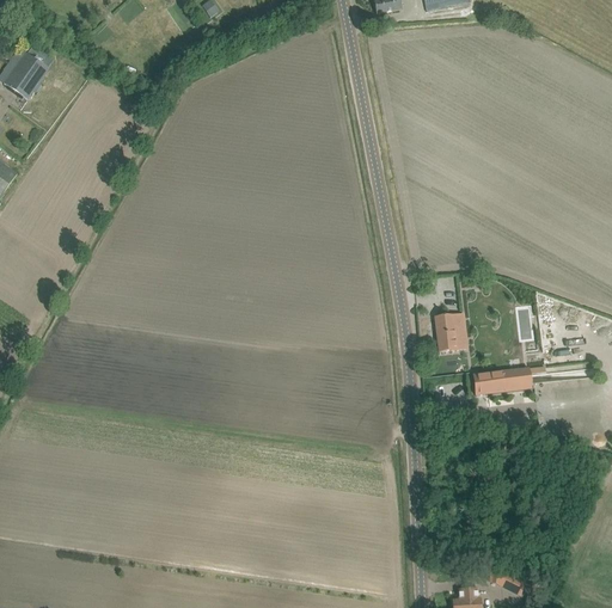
[(207,0),(202,4),(210,16),(218,10),(210,0),(207,0)]
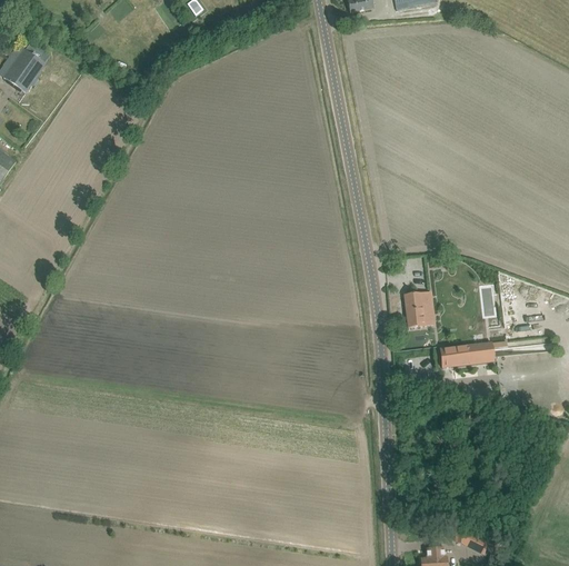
[(347,0),(350,11),(360,9),(373,7),(372,0),(347,0)]
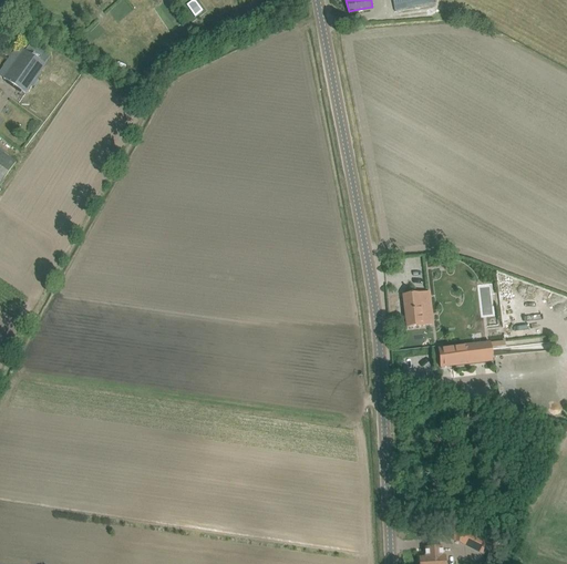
[(393,0),(395,9),(434,1),(434,0),(393,0)]
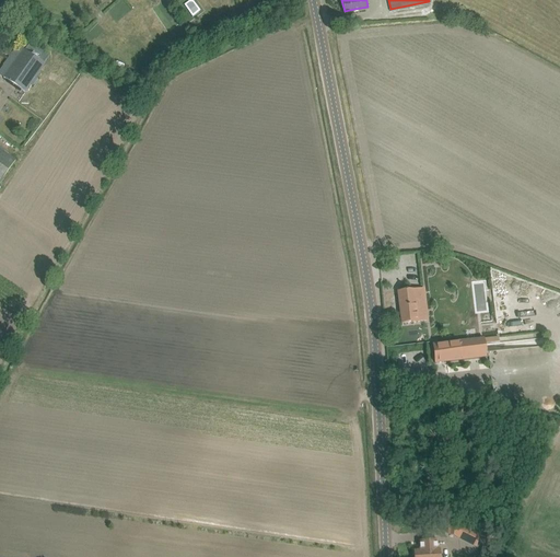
[(170,2),(162,6),(173,26),(179,23),(170,2)]
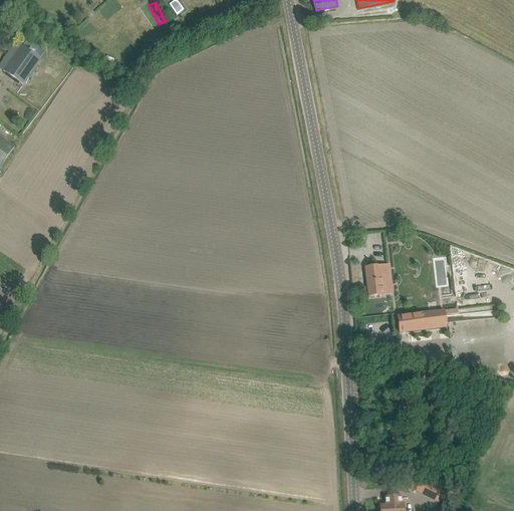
[(91,34),(98,27),(91,21),(84,27),(91,34)]
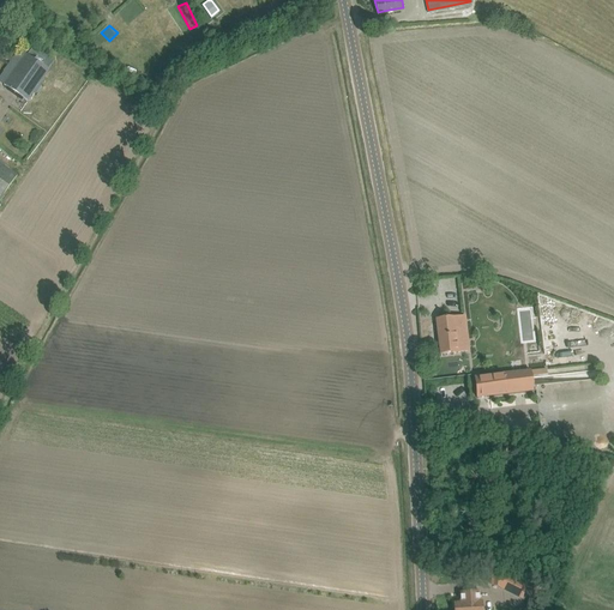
[(22,59),(5,83),(25,97),(28,98),(50,68),(47,66),(41,61),(29,54),(26,53),(22,59)]
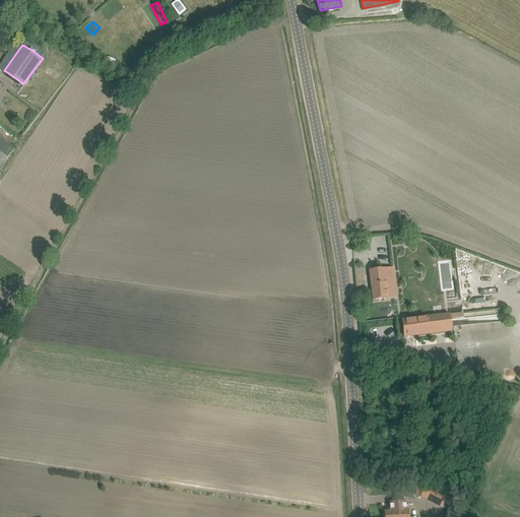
[(0,166),(14,146),(0,135),(0,166)]
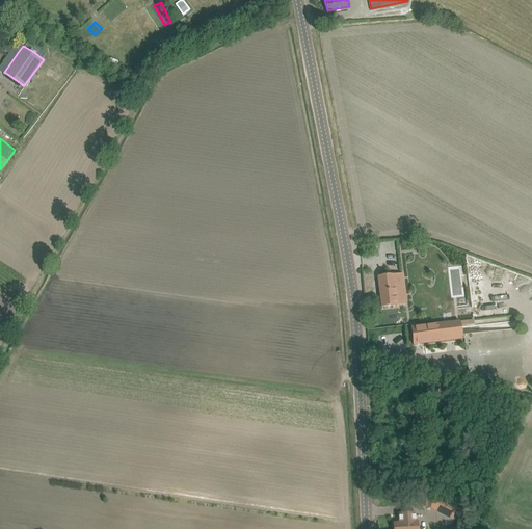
[(381,305),(396,302),(395,289),(402,288),(400,271),(377,273),(381,305)]
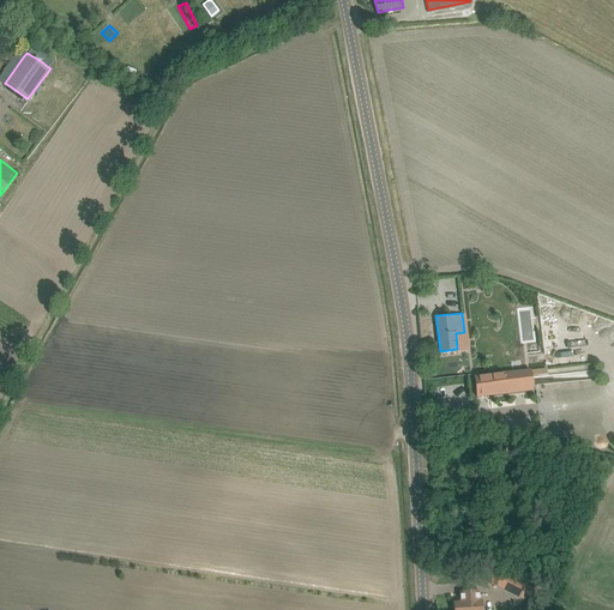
[(530,368),(474,375),(476,394),(533,388),(530,368)]
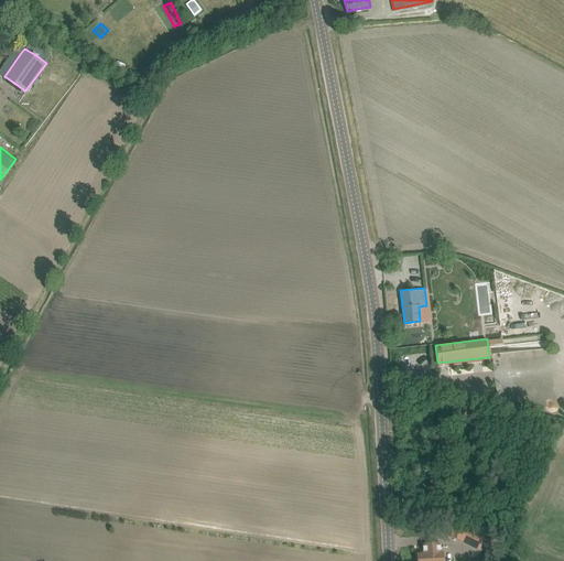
[(441,541),(422,542),(423,551),(416,551),(416,560),(443,560),(443,550),(442,550),(441,541)]
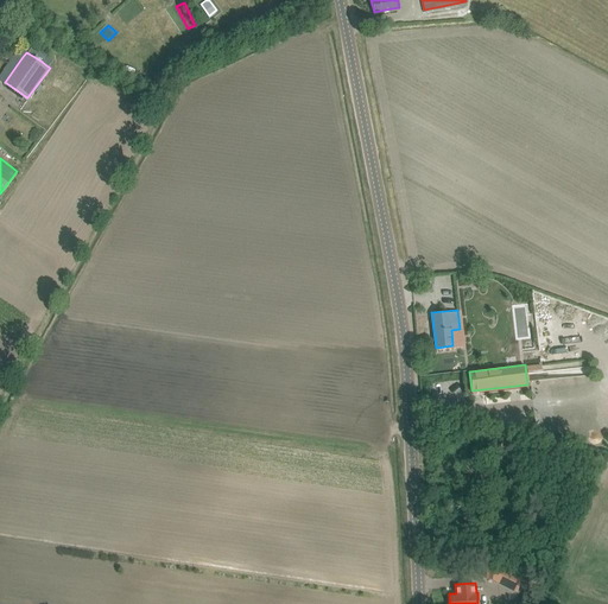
[(524,589),(518,603),(537,603),(539,601),(540,595),(524,589)]
